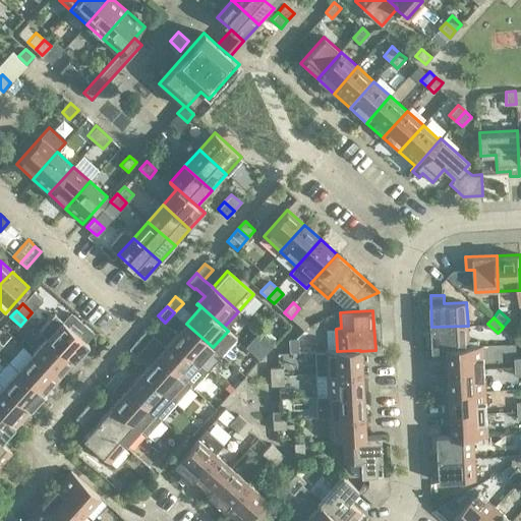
[(62,321),(47,338),(73,362),(89,345),(62,321)]
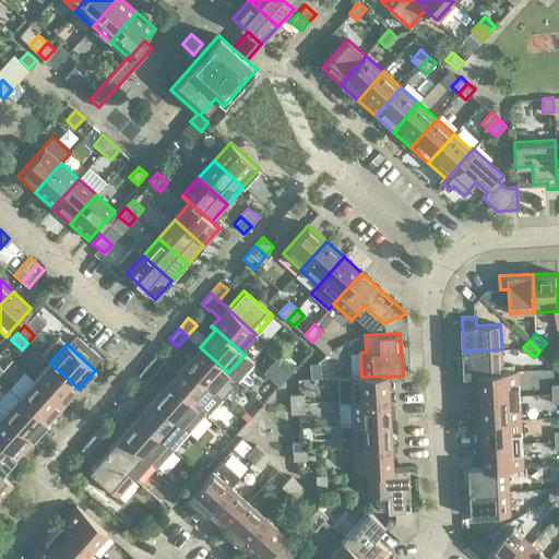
[(200,347),(185,365),(183,365),(213,390),(222,399),(238,381),(228,372),(200,347)]
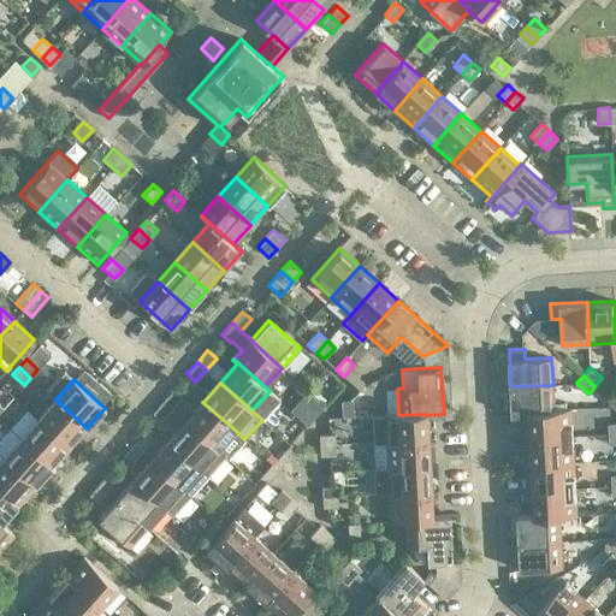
[(554,385),(510,386),(513,414),(529,413),(529,412),(555,410),(555,409),(554,385)]
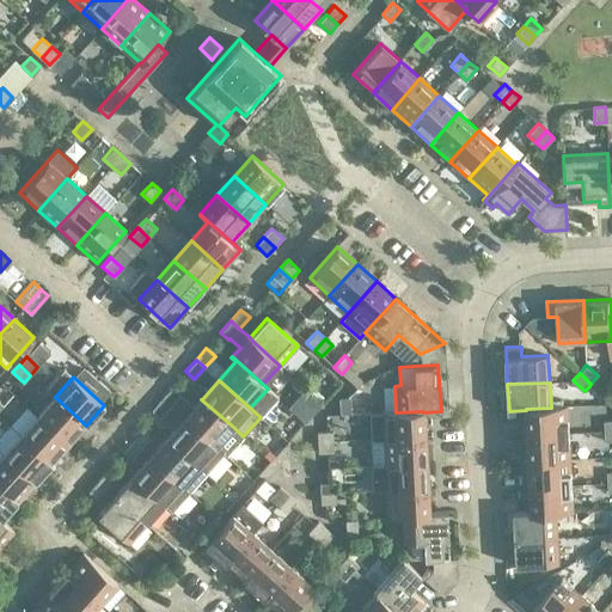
[(305,418),(323,401),(307,386),(291,403),(305,418)]
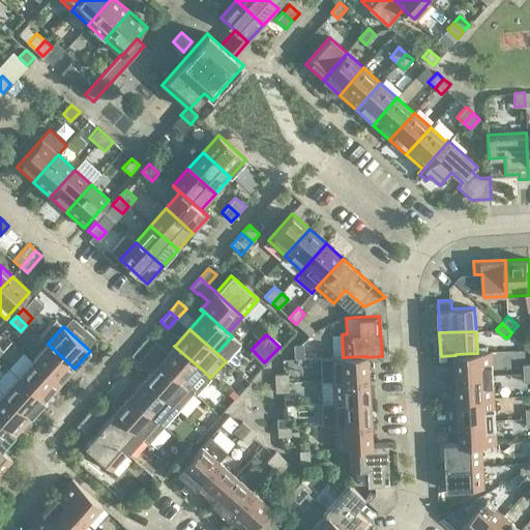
[(156,342),(153,339),(149,335),(140,345),(147,351),(156,342)]
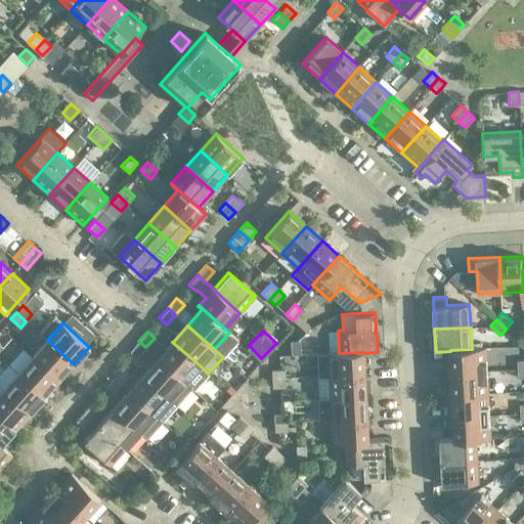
[(74,364),(47,340),(33,356),(59,381),(74,364)]
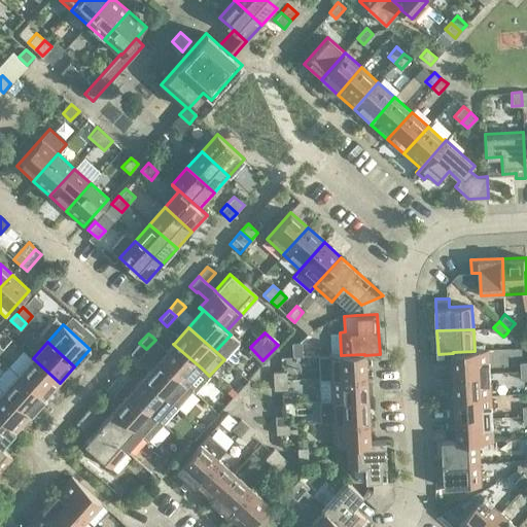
[(146,349),(139,343),(130,353),(137,359),(146,349)]
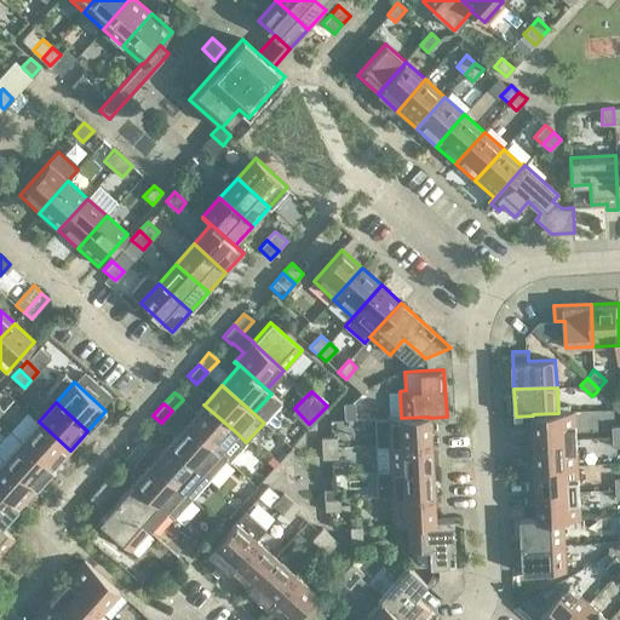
[(355,418),(354,403),(343,403),(344,419),(355,418)]
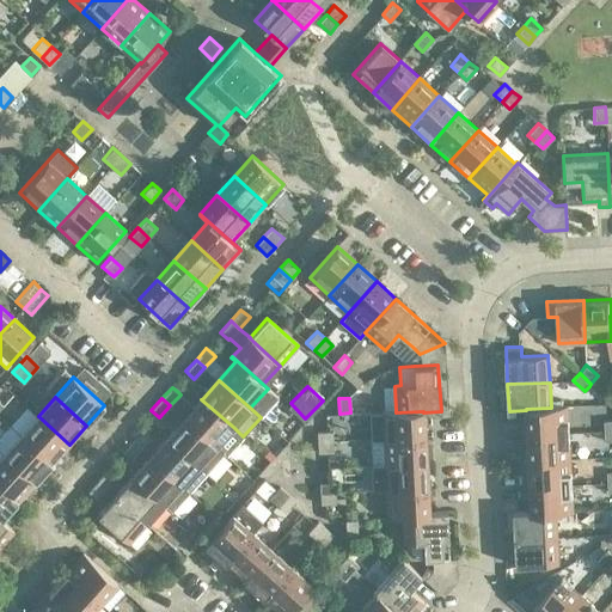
[(233,427),(202,399),(201,399),(184,418),(215,446),(233,427)]
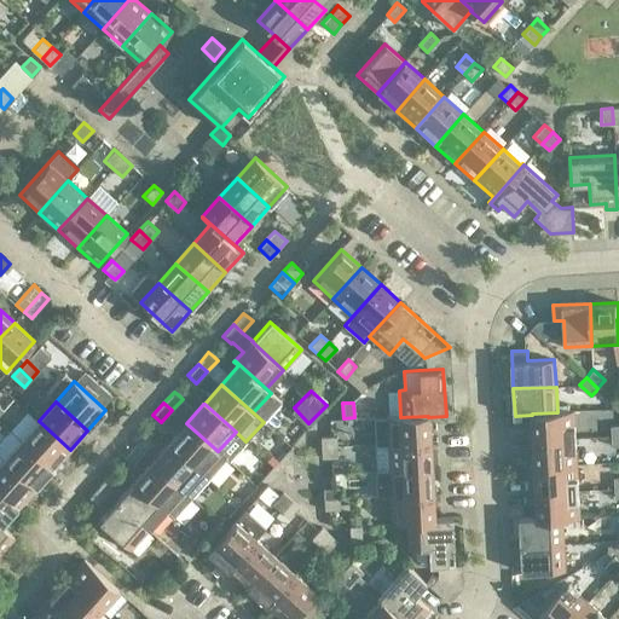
[(574,410),(557,411),(557,412),(532,414),(532,415),(533,440),(576,438),(574,410)]
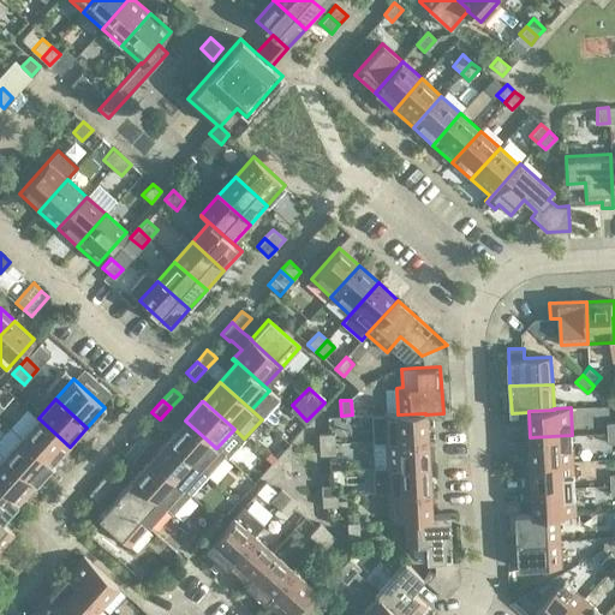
[(398,415),(398,412),(383,413),(384,441),(427,439),(425,415),(425,413),(398,415)]
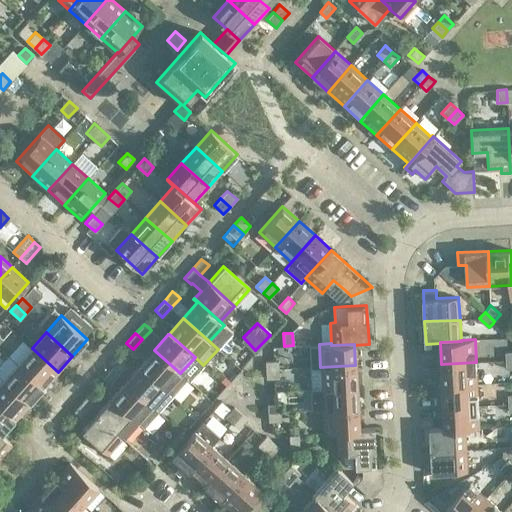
[(58,372),(32,348),(17,364),(43,388),(58,372)]
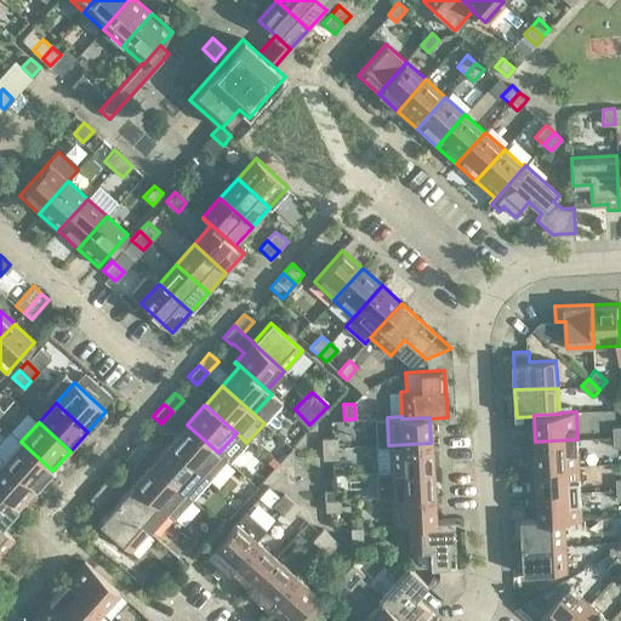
[(218,453),(187,425),(170,444),(210,480),(227,461),(218,453)]
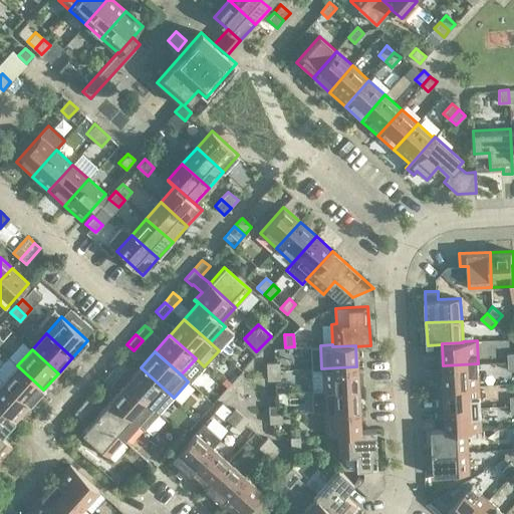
[(126,367),(119,361),(110,371),(118,377),(126,367)]
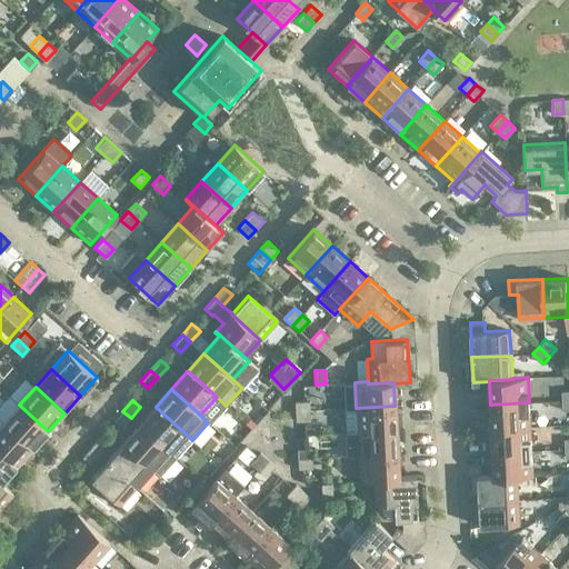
[(309,400),(303,401),(295,401),(295,411),(310,410),(309,400)]
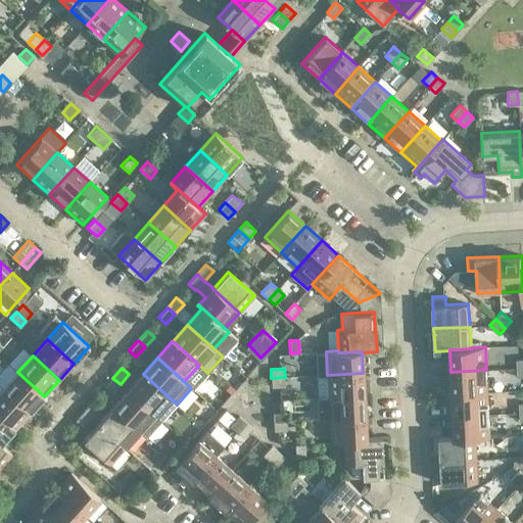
[(486,370),(450,372),(452,393),(488,391),(486,370)]
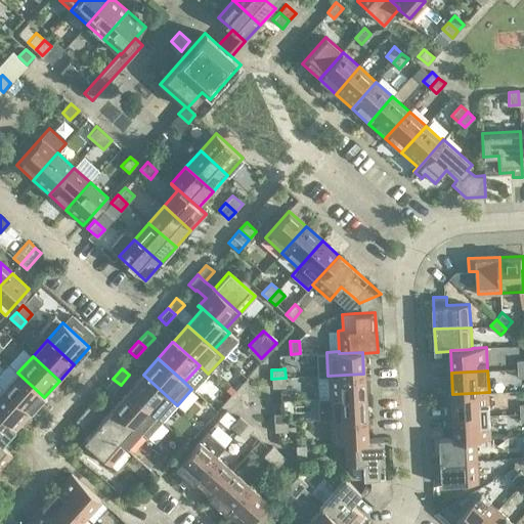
[(44,397),(17,373),(3,389),(30,413),(44,397)]
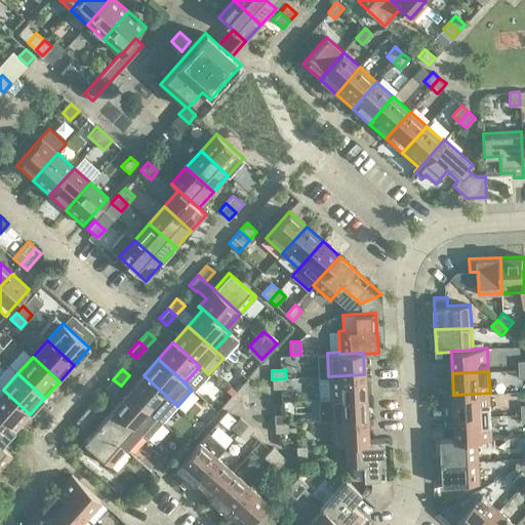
[(364,374),(328,376),(329,399),(365,397),(364,374)]
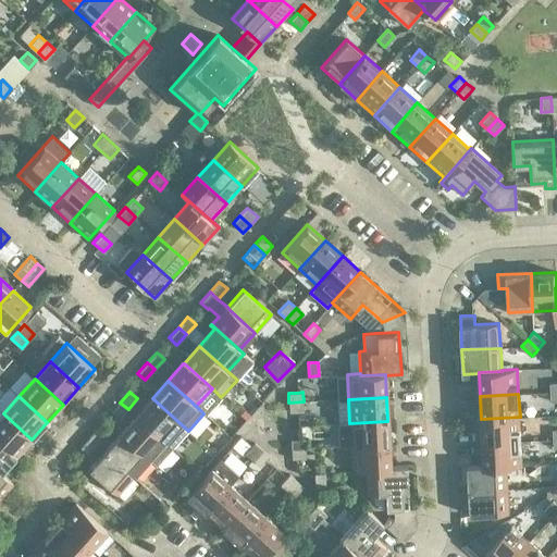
[(188,431),(152,398),(136,416),(164,442),(172,448),(188,431)]
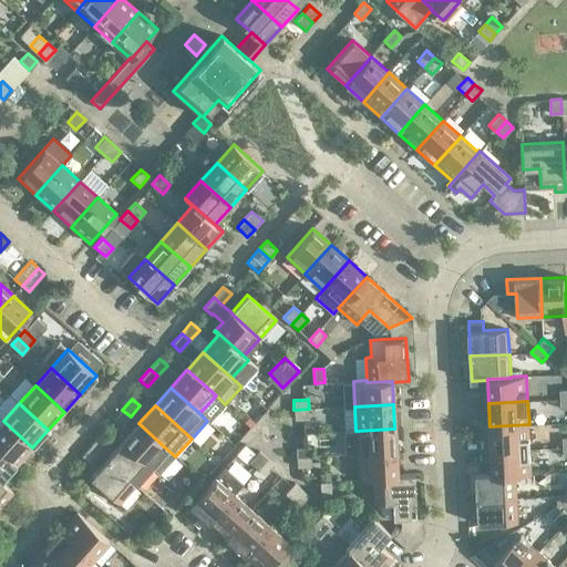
[(309,409),(294,410),(295,420),(309,419),(309,409)]
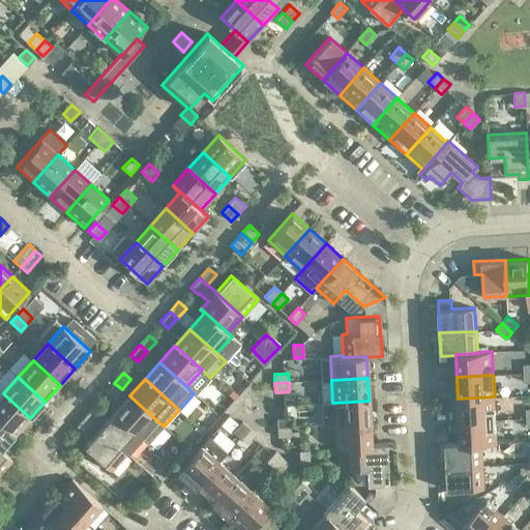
[(122,389),(114,383),(106,392),(113,399),(122,389)]
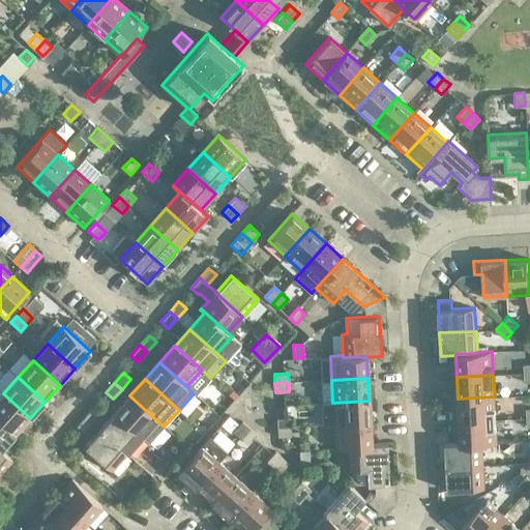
[(30,418),(3,393),(0,396),(0,420),(16,435),(30,418)]
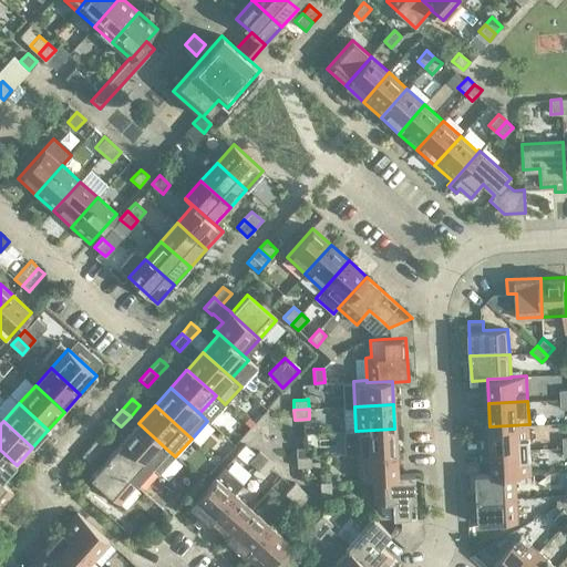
[(167,450),(138,423),(123,441),(152,467),(167,450)]
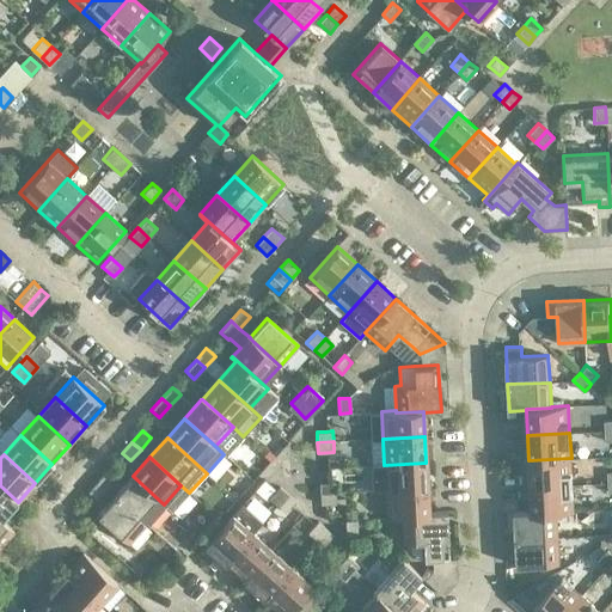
[(571,458),(528,460),(531,487),(573,484),(571,458)]
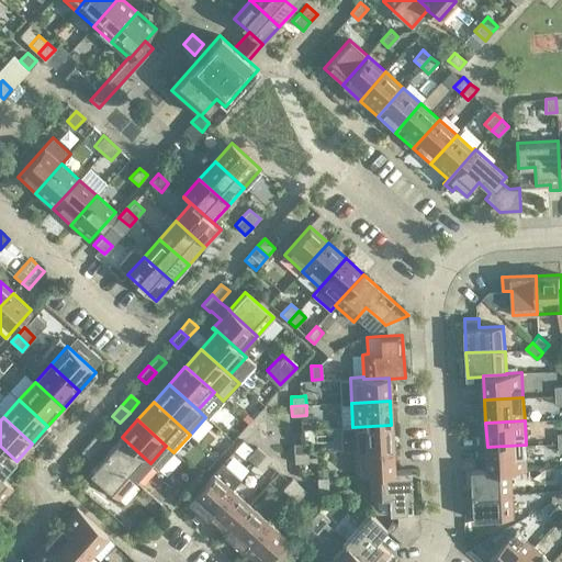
[(391,425),(352,427),(353,450),(393,448),(391,425)]
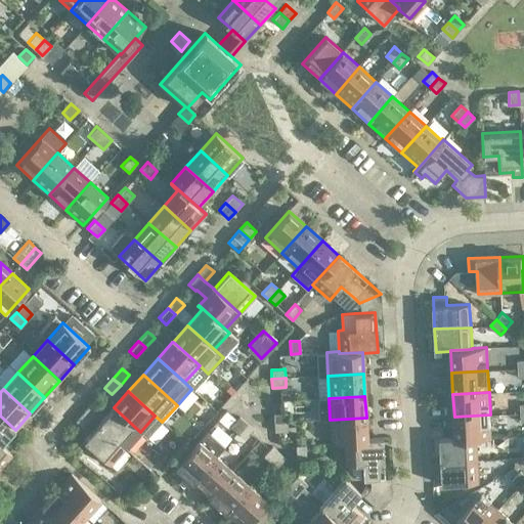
[(99,407),(96,404),(92,401),(84,410),(91,418),(99,407)]
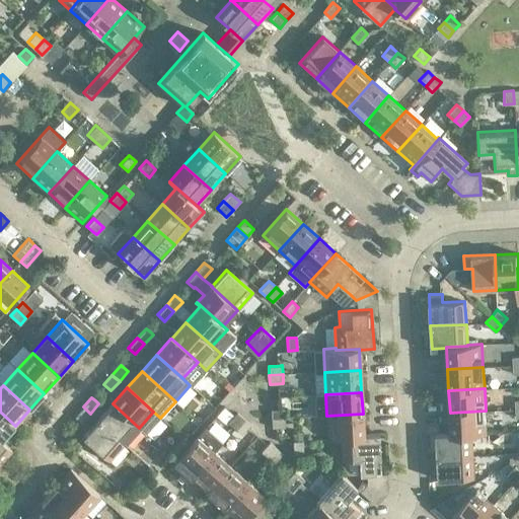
[(139,428),(113,403),(97,421),(124,444),(139,428)]
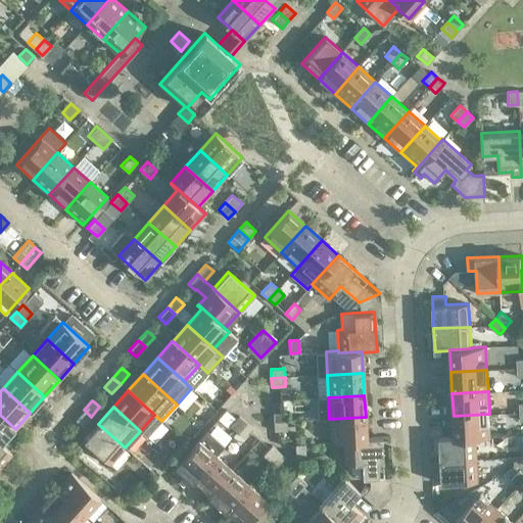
[(91,417),(84,410),(75,420),(82,427),(91,417)]
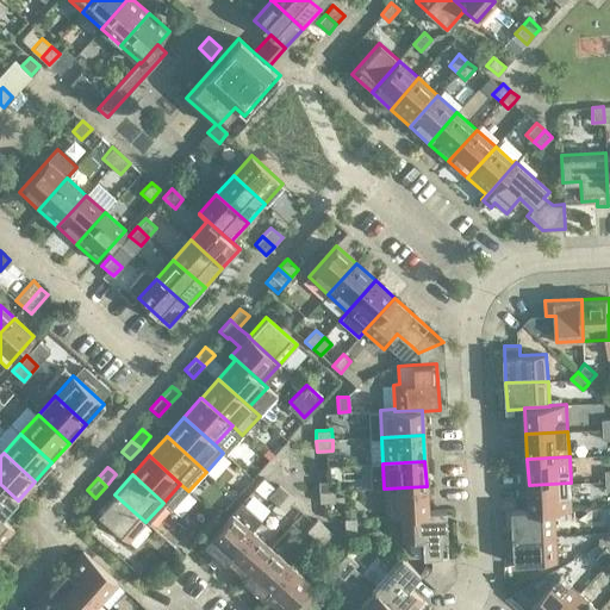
[(334,480),(329,481),(318,481),(319,503),(335,502),(334,480)]
